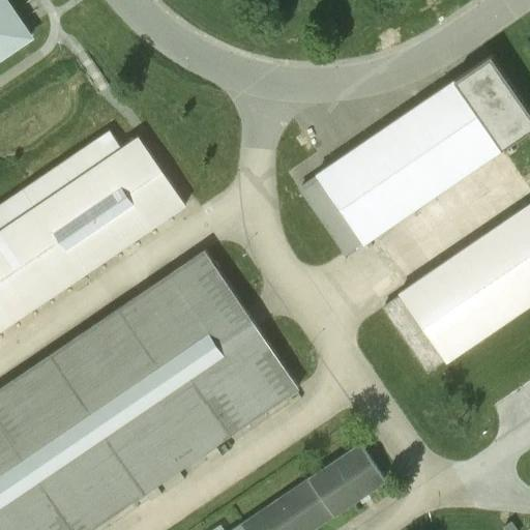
[(0,0),(0,61),(30,40),(1,0),(0,0)]
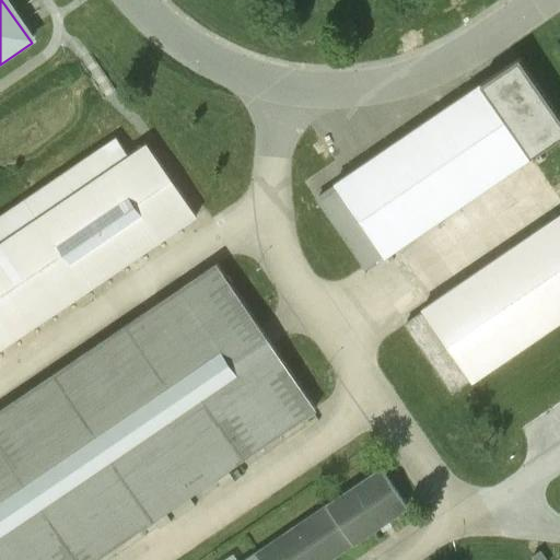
[(531,156),(481,85),(335,184),(336,186),(318,198),(365,267),(383,255),(384,256),(531,156)]
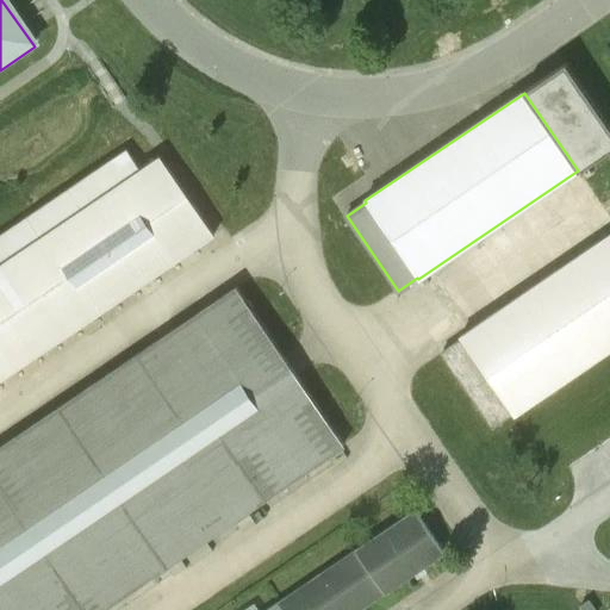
[(0,379),(213,235),(160,156),(141,169),(128,150),(29,218),(42,236),(0,265),(0,379)]
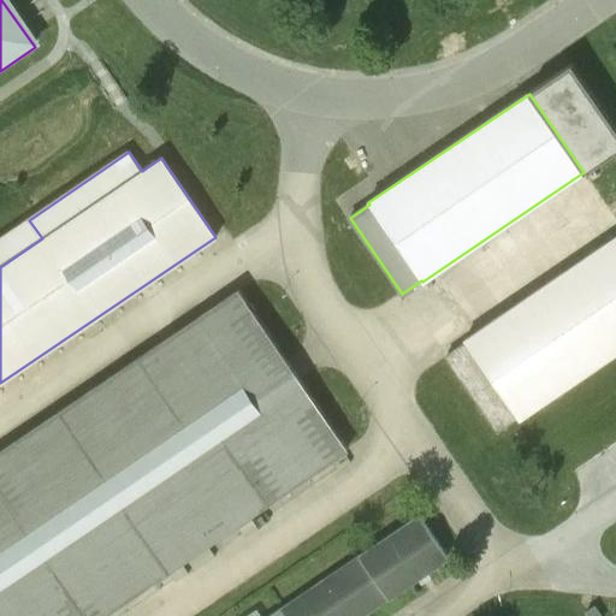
[(615,354),(615,237),(465,342),(466,344),(446,357),(497,432),(516,419),(519,421),(615,354)]
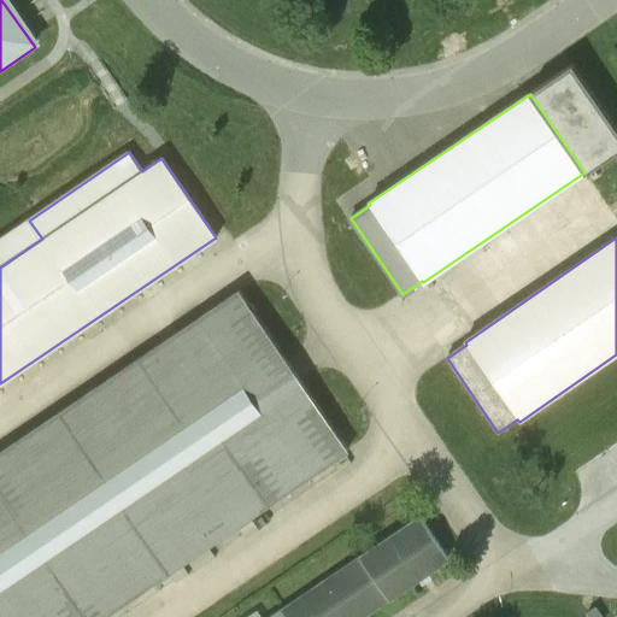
[(104,616),(348,452),(238,293),(0,454),(0,616),(104,616)]
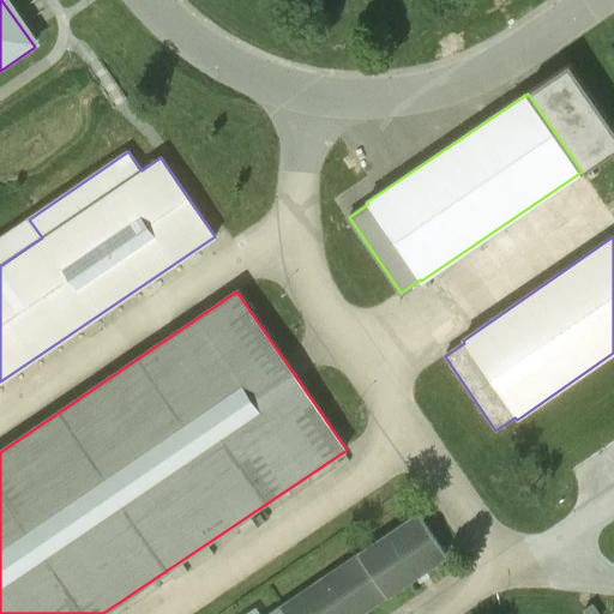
[(361,613),(446,557),(419,516),(274,613),(361,613)]
